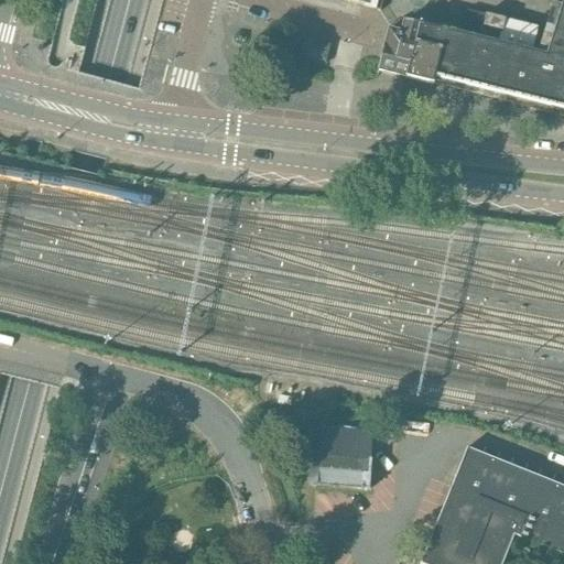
[(345,0),(345,3),(360,7),(361,7),(376,11),(378,0),(345,0)]
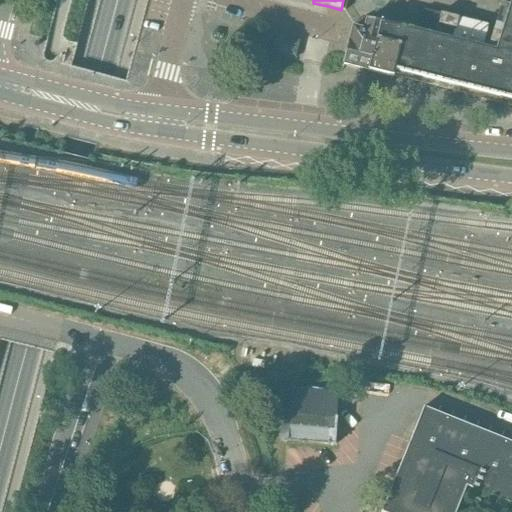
[(511,0),(510,0),(496,52),(482,48),(488,26),(425,11),(419,33),(385,24),(379,48),(373,73),(392,77),(393,71),(511,101),(511,0)]
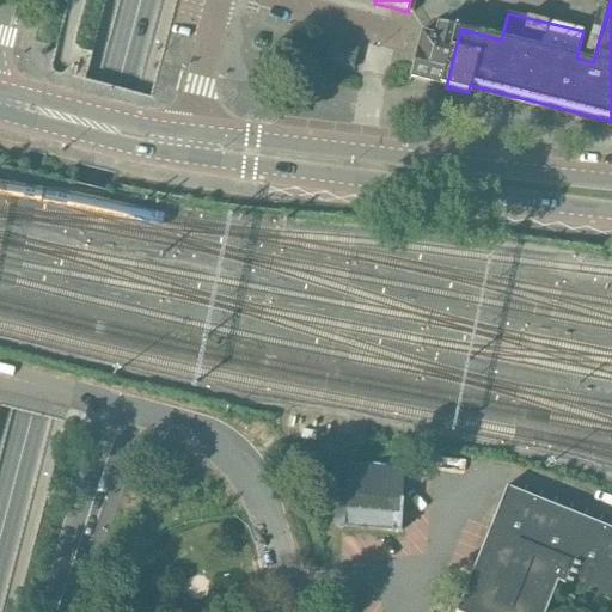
[(423,30),(417,49),(453,57),(460,29),(435,23),(423,30)]
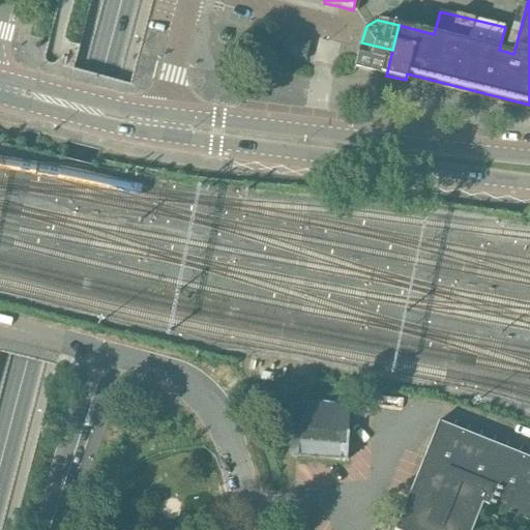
[(286,35),(281,54),(306,60),(311,42),(286,35)]
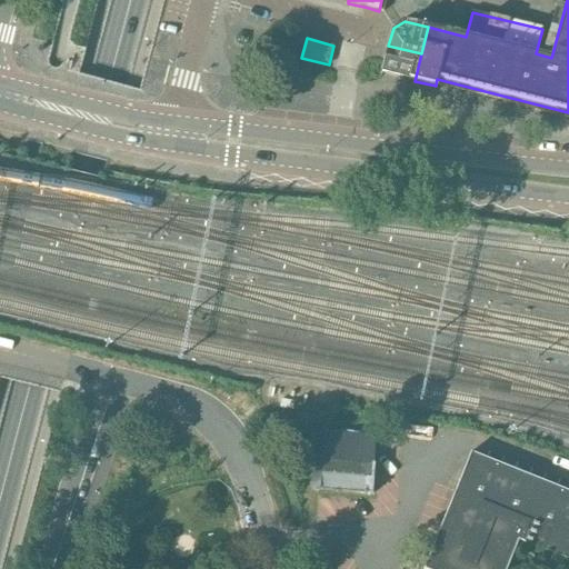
[(388,46),(383,62),(381,72),(415,81),(421,53),(388,46)]
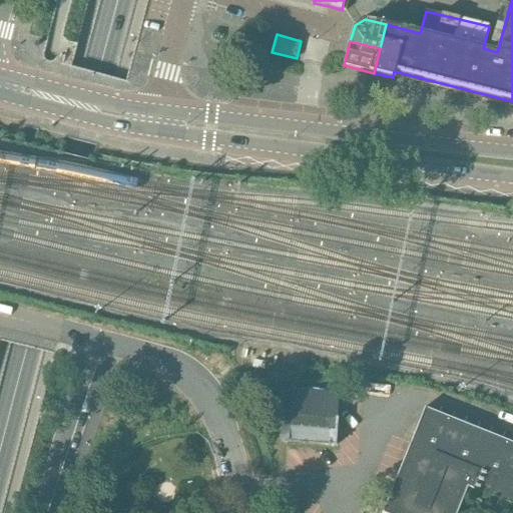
[(284,414),(282,442),(335,447),(339,394),(293,390),(291,415),(284,414)]
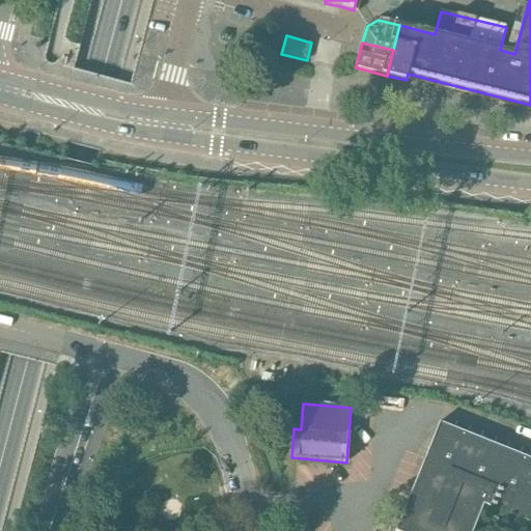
[(473,530),(483,506),(530,525),(530,459),(439,423),(395,530),(473,530)]
